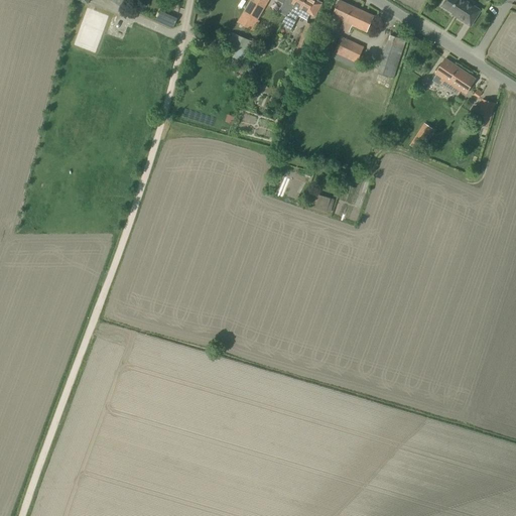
[(265,6),(269,0),(251,0),(238,22),(253,31),(259,21),(257,20),(265,6)]
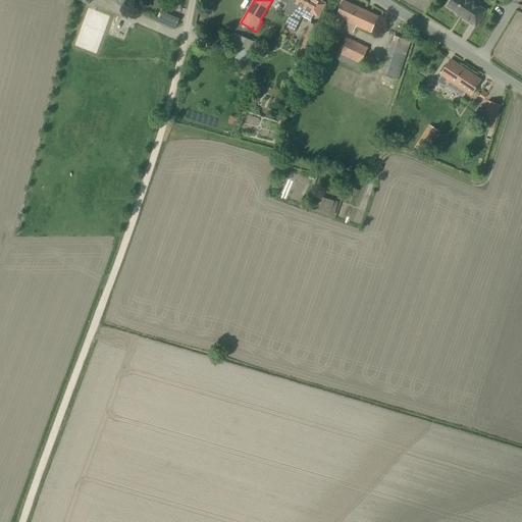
[(285,23),(293,10),(295,12),(299,3),(297,1),(297,0),(288,0),(281,11),(289,16),(285,23)]
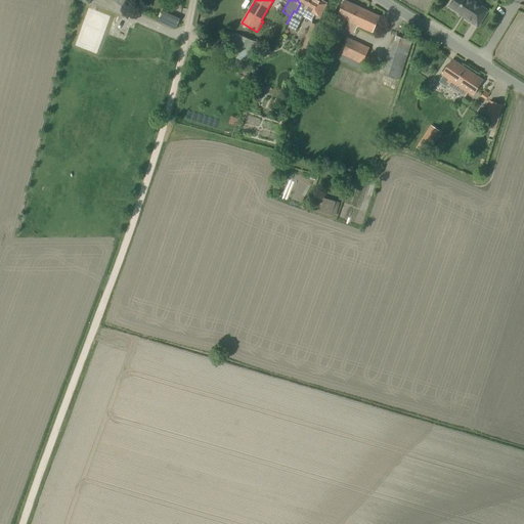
[(287,24),(289,25),(288,28),(295,32),(303,15),(311,20),(317,9),(315,8),(319,0),(298,0),(298,1),(300,3),(296,12),(294,10),(287,24)]
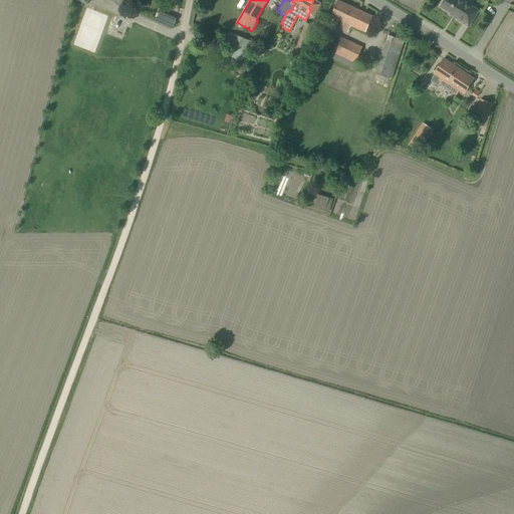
[(330,16),(341,21),(338,28),(347,32),(350,26),(364,32),(372,16),(337,0),(330,16)]
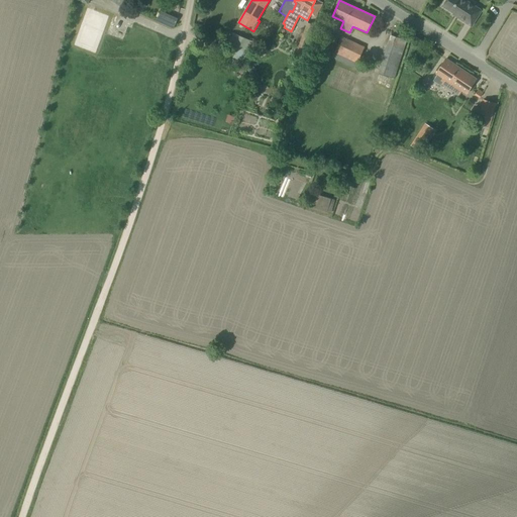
[(457,18),(472,26),(482,10),(466,0),(446,0),(442,6),(454,14),(454,13),(459,16),(458,17),(457,17),(457,18)]
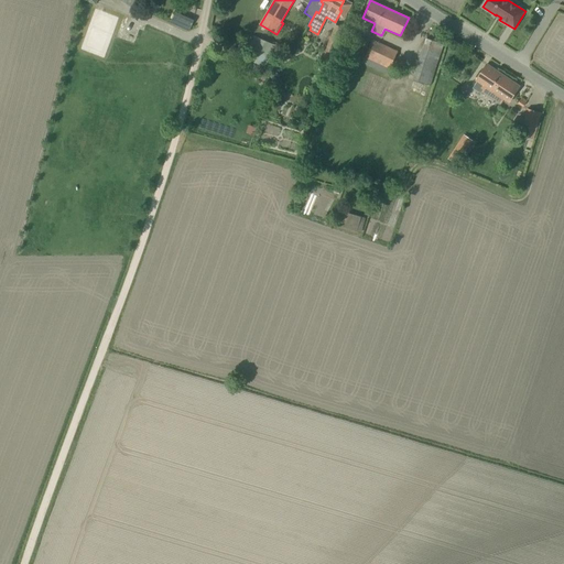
[(243,11),(239,23),(257,29),(261,17),(243,11)]
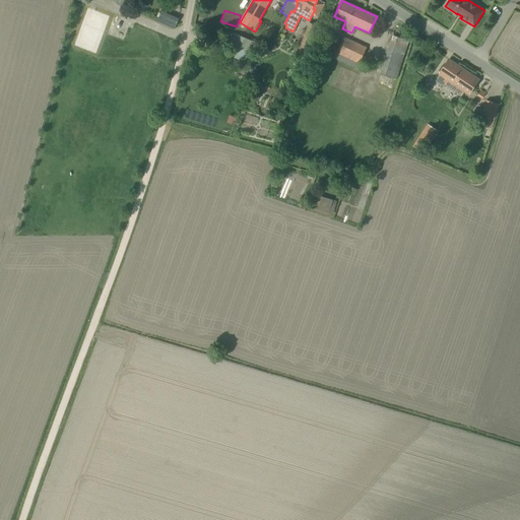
[(327,35),(329,27),(325,26),(329,14),(321,11),(315,31),(327,35)]
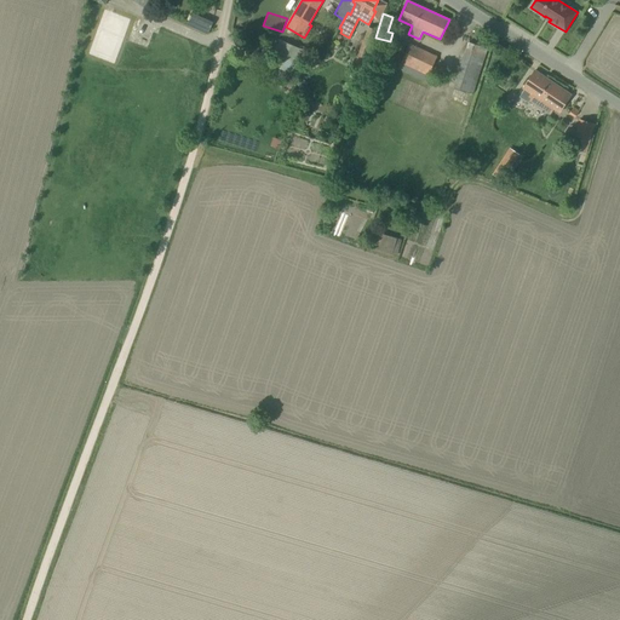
[(211,26),(190,16),(187,26),(207,35),(211,26)]
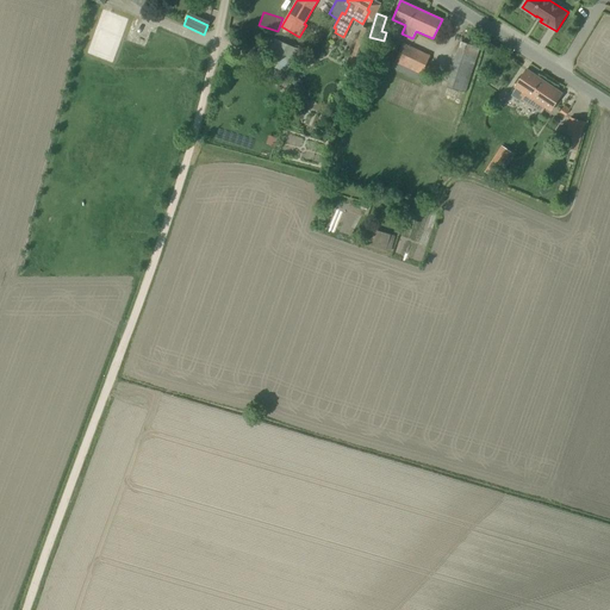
[(361,67),(362,62),(359,61),(369,31),(361,29),(348,62),(358,66),(361,67)]
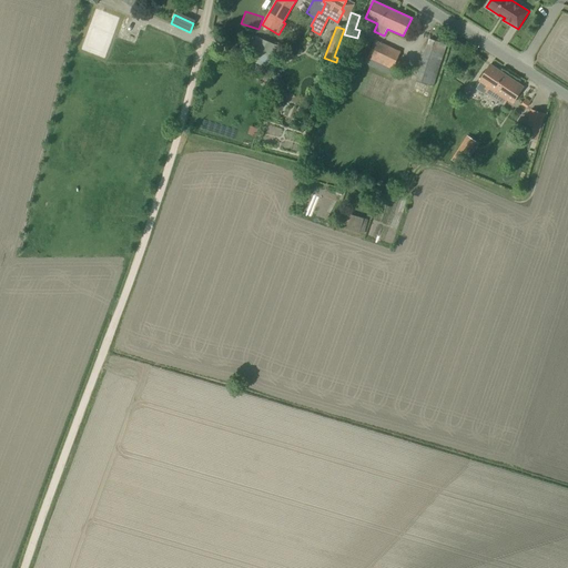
[(249,51),(250,52),(246,59),(266,68),(269,64),(272,66),(281,48),(255,37),(249,51)]
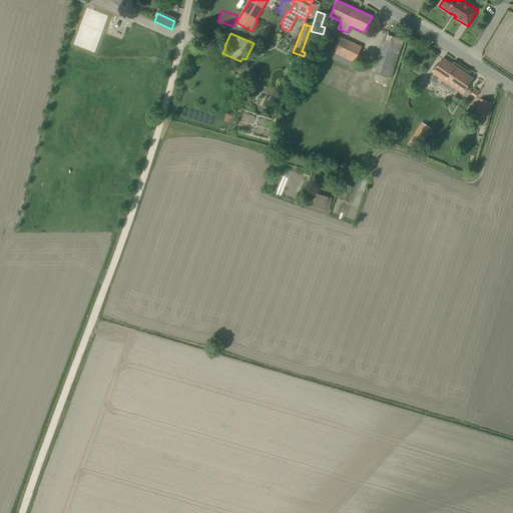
[(383,50),(398,55),(403,40),(388,35),(383,50)]
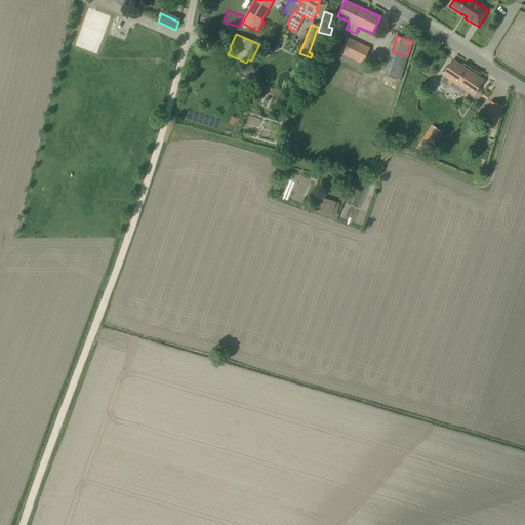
[(338,52),(363,64),(370,48),(347,37),(338,52)]
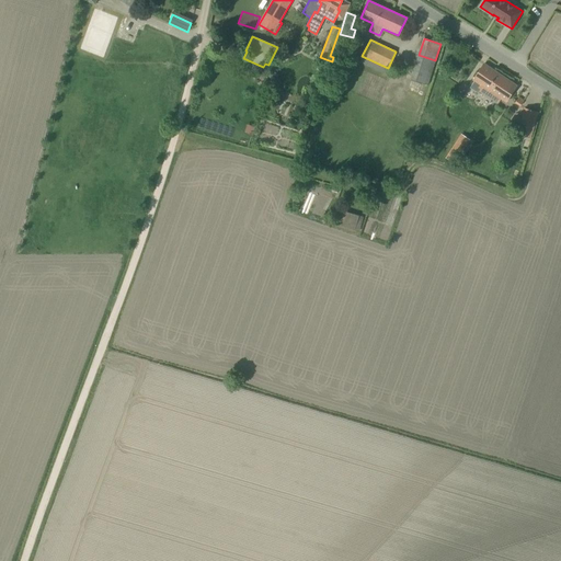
[(419,57),(410,83),(426,89),(435,63),(419,57)]
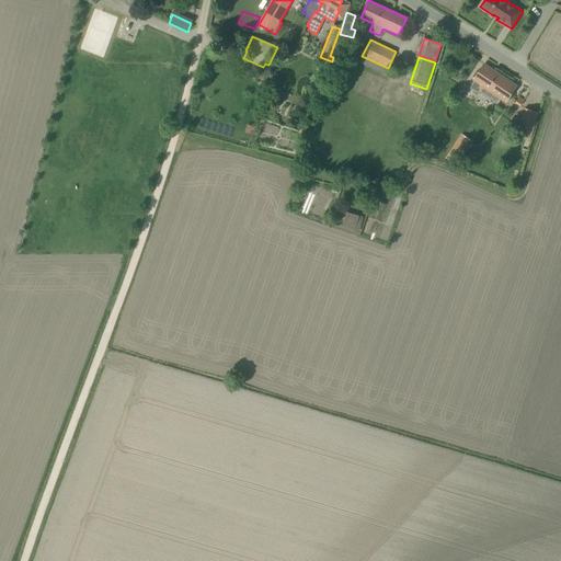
[(516,86),(484,64),(473,81),(474,81),(470,88),(478,92),(479,91),(497,103),(500,99),(505,102),(516,86)]
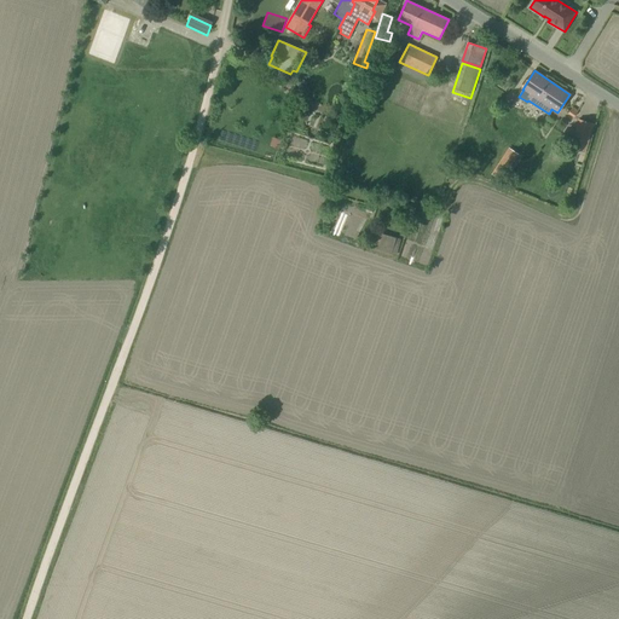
[(576,133),(571,148),(585,152),(589,137),(576,133)]
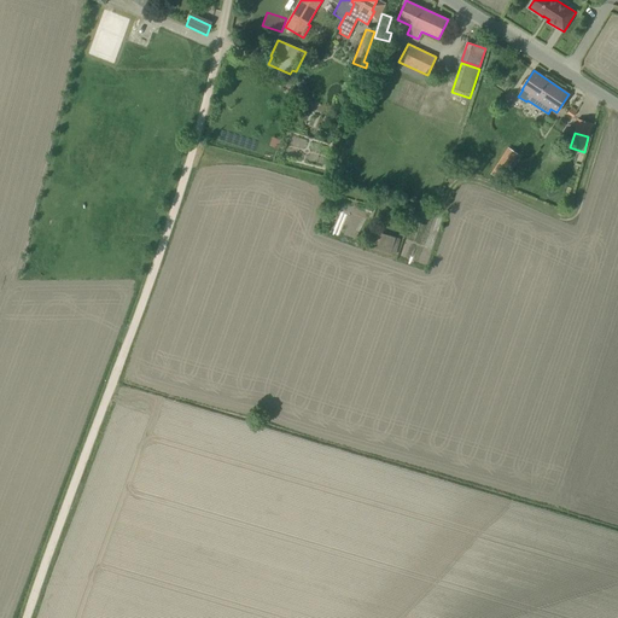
[(500,180),(517,156),(507,150),(490,174),(500,180)]
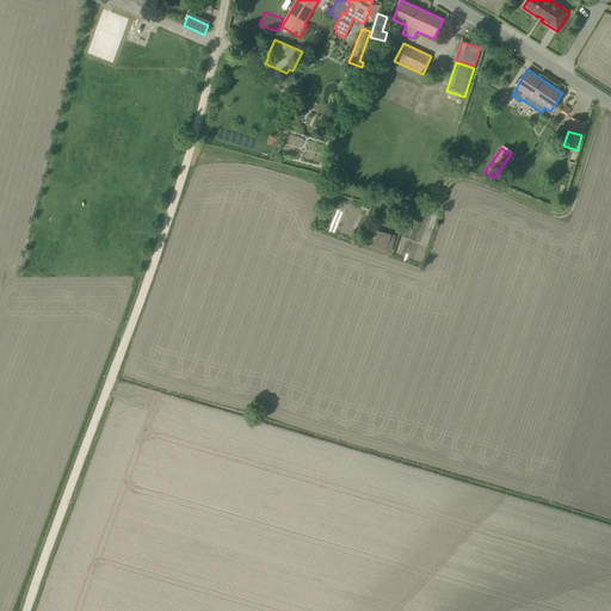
[(390,252),(395,230),(368,223),(362,244),(390,252)]
